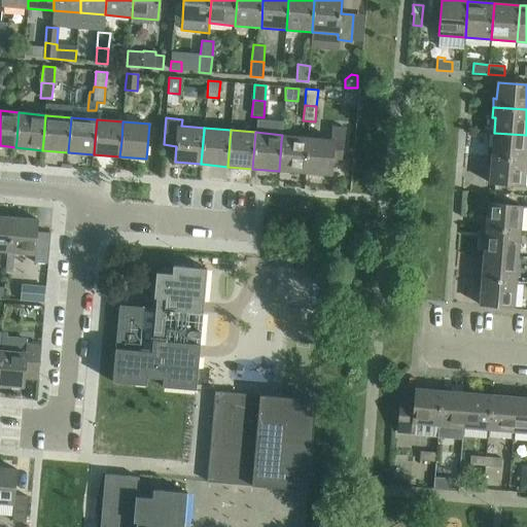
[(489,148),(488,157),(526,161),(526,146),(526,135),(494,133),(493,148),(489,148)]
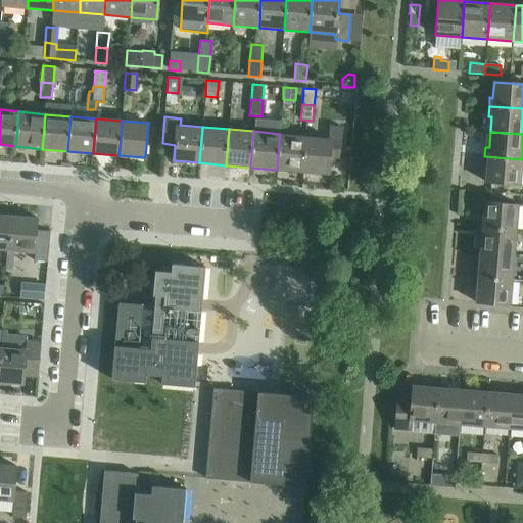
[(279,140),(277,170),(302,172),(304,140),(305,136),(280,134),(279,140)]
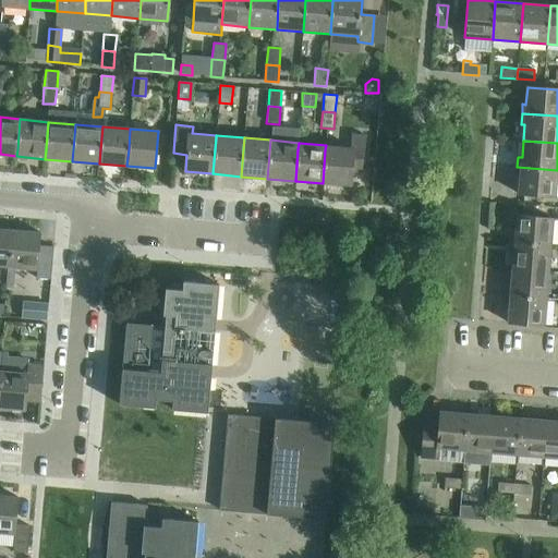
[(325,149),(323,183),(351,185),(352,171),(362,172),(364,146),(354,146),(354,147),(326,145),(325,149)]
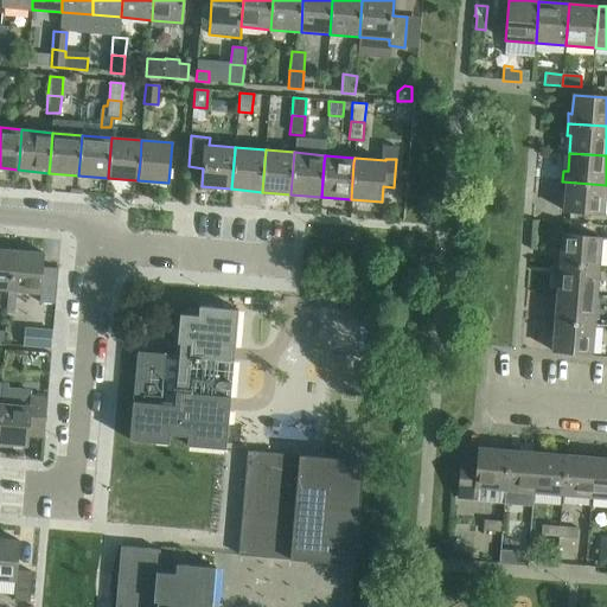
[(604,215),(606,185),(562,181),(562,193),(566,193),(563,211),(604,215)]
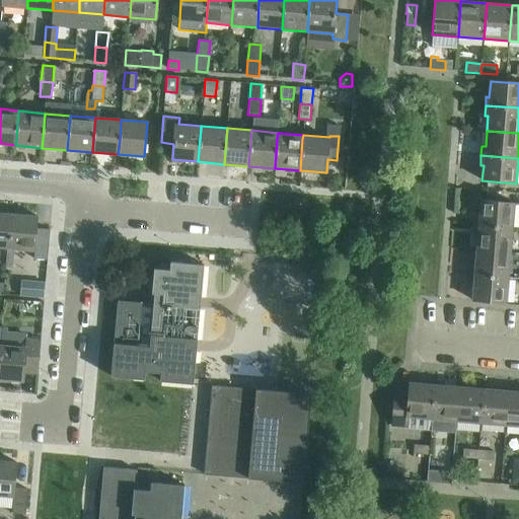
[(476,216),(475,226),(512,229),(514,204),(480,201),(478,217),(476,216)]
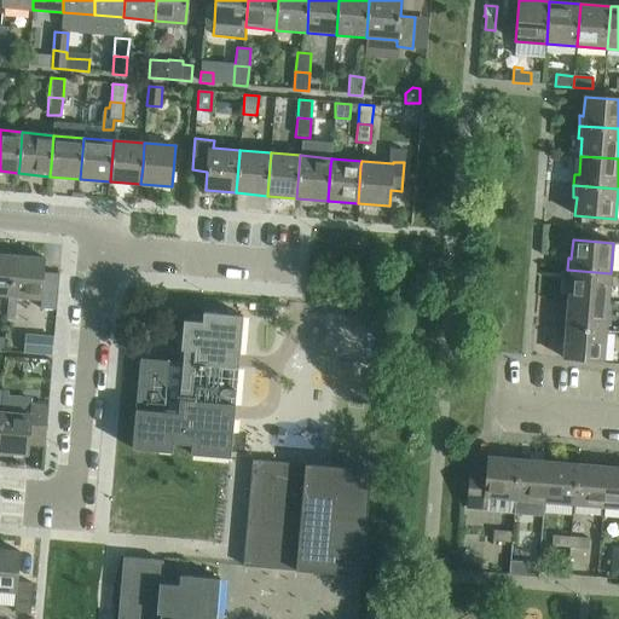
[(0,295),(7,296),(6,317),(7,317),(9,298),(10,298),(13,255),(0,254),(0,295)]
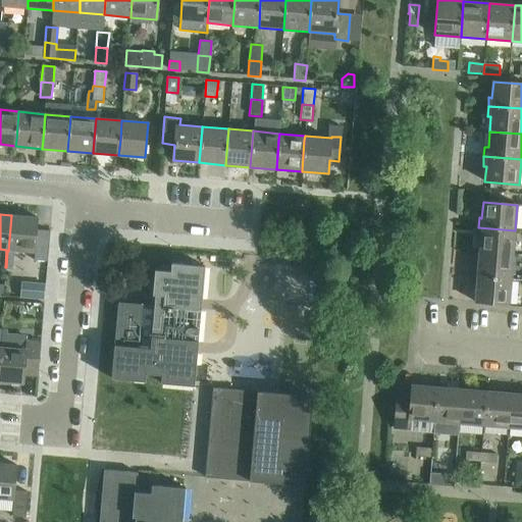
[(7,251),(6,267),(12,267),(14,251),(34,253),(33,260),(47,261),(49,231),(37,229),(38,218),(11,215),(8,251),(7,251)]
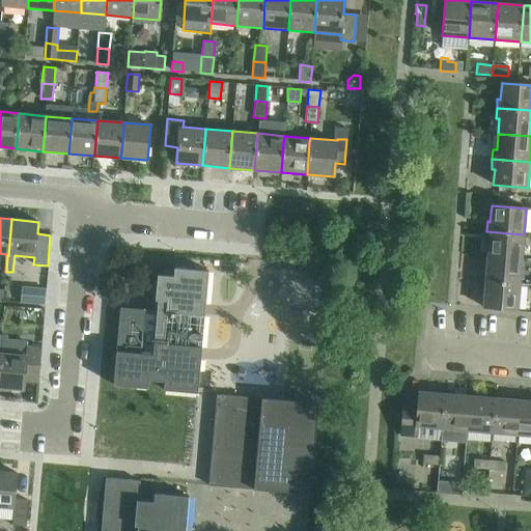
[(488,241),(487,256),(522,258),(524,234),(486,231),(486,241),(488,241)]
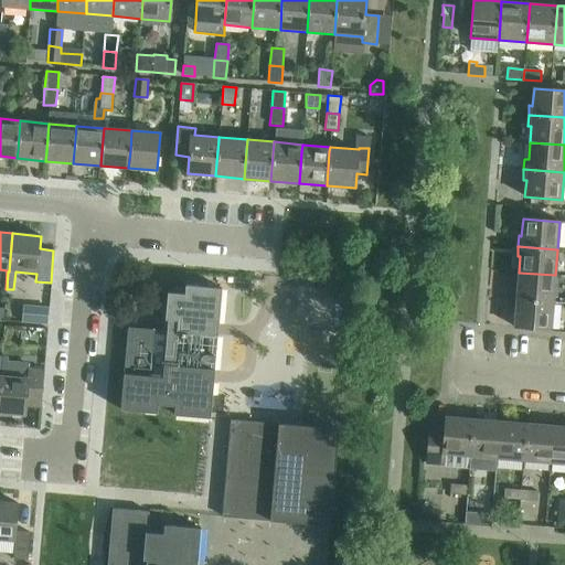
[(514,289),(514,299),(553,301),(555,275),(519,273),(518,290),(514,289)]
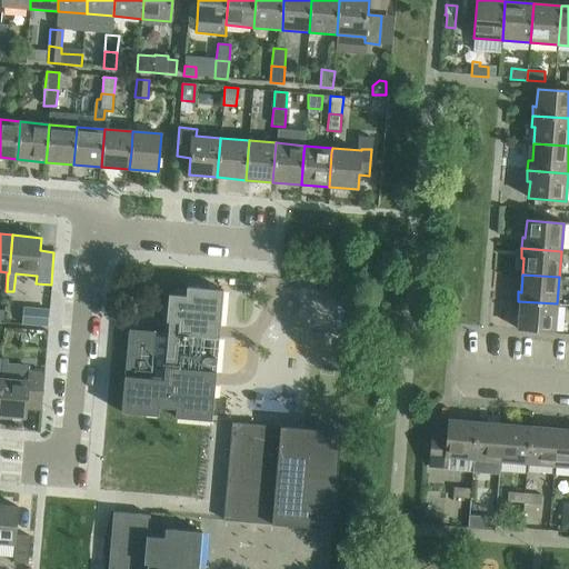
[(336,286),(335,298),(349,298),(350,287),(336,286)]
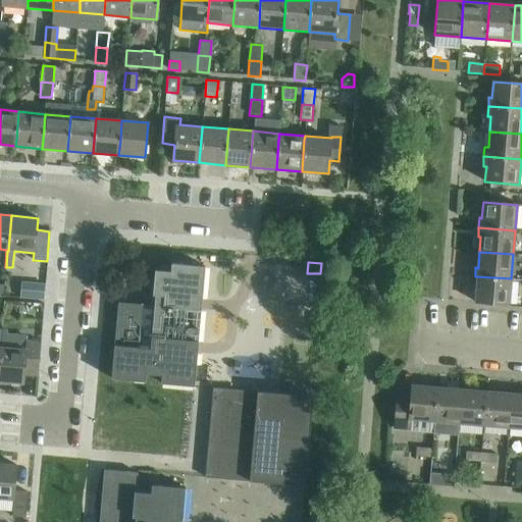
[(118,303),(112,378),(145,381),(146,373),(161,375),(161,383),(194,386),(198,342),(201,310),(198,310),(199,299),(202,300),(205,266),(171,263),(170,271),(154,270),(152,294),(146,294),(145,305),(118,303)]
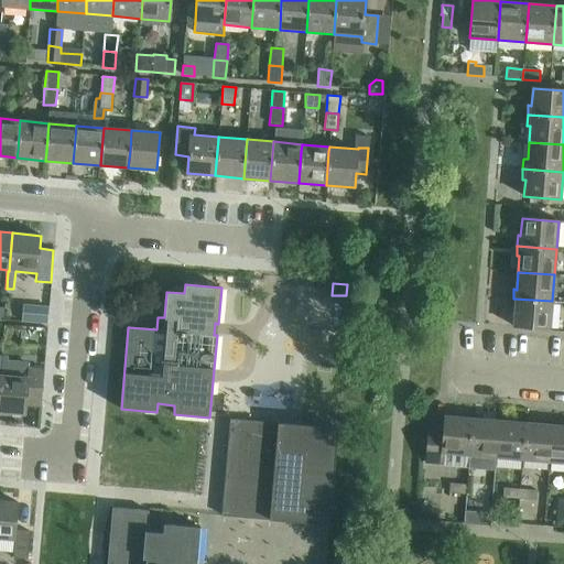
[(514,310),(513,326),(550,329),(552,301),(513,299),(512,308),(514,310)]
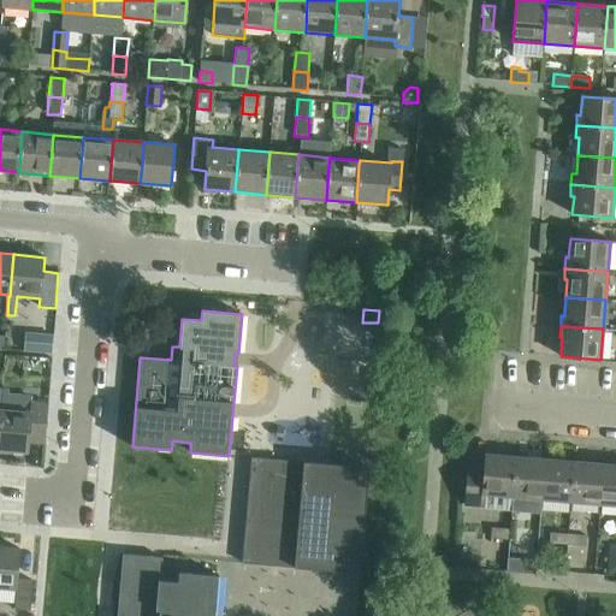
[(41,353),(51,354),(53,336),(42,335),(41,353)]
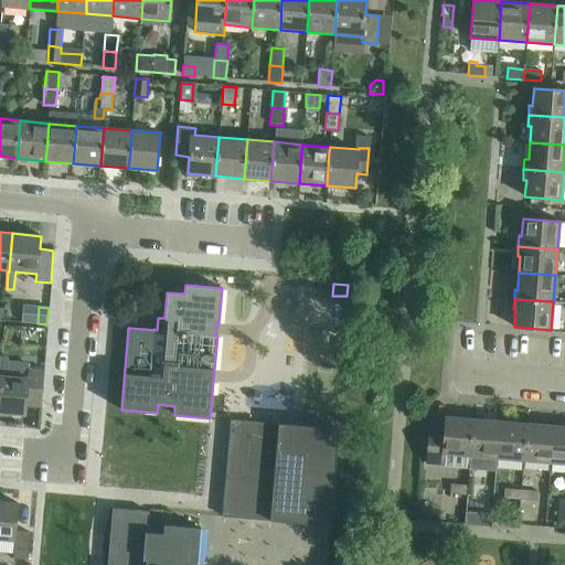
[(0,375),(0,381),(0,413),(25,415),(27,406),(41,407),(44,370),(28,369),(28,377),(6,375),(8,358),(0,356),(0,375)]
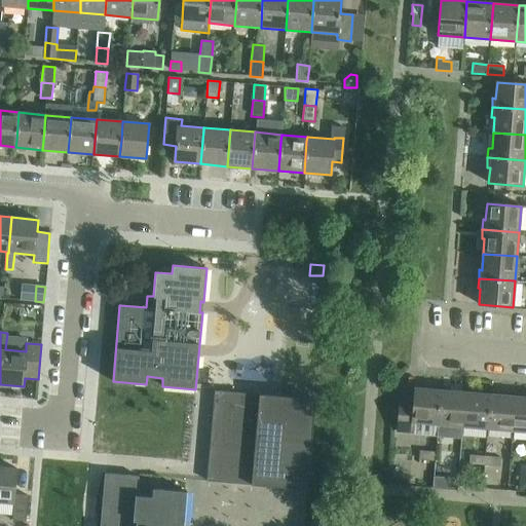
[(398,431),(405,433),(413,434),(413,422),(438,424),(441,388),(431,387),(431,389),(415,388),(414,393),(401,392),(398,431)]
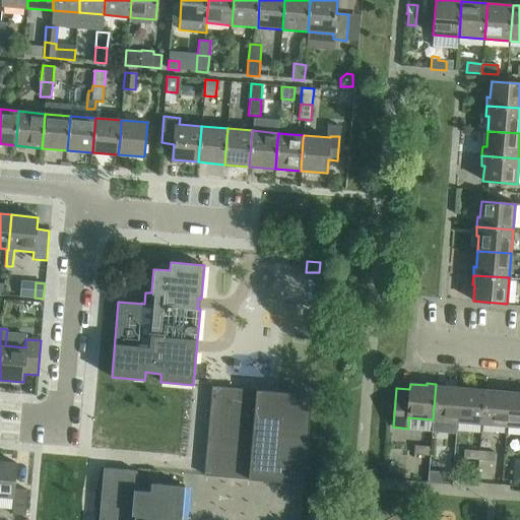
[(436,384),(433,419),(457,423),(460,388),(446,387),(446,384),(436,384)]
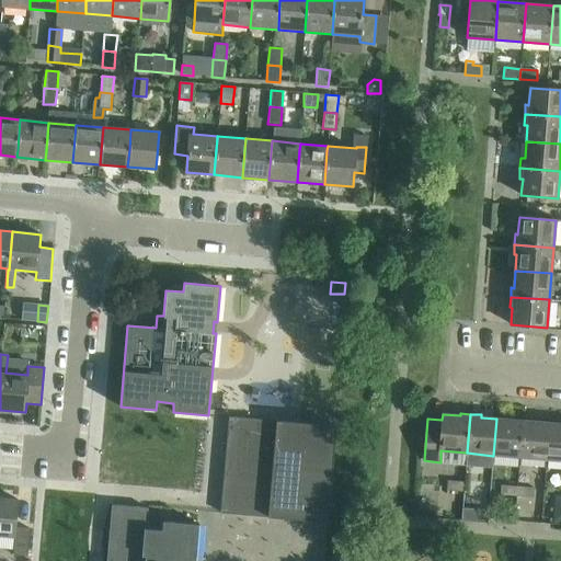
[(229,416),(220,513),(327,523),(335,426),(229,416)]
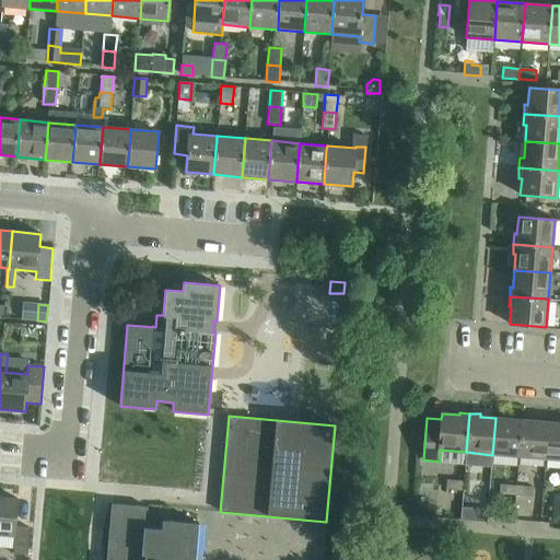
[(496,418),(492,455),(518,457),(523,417),(512,416),(512,419),(496,418)]
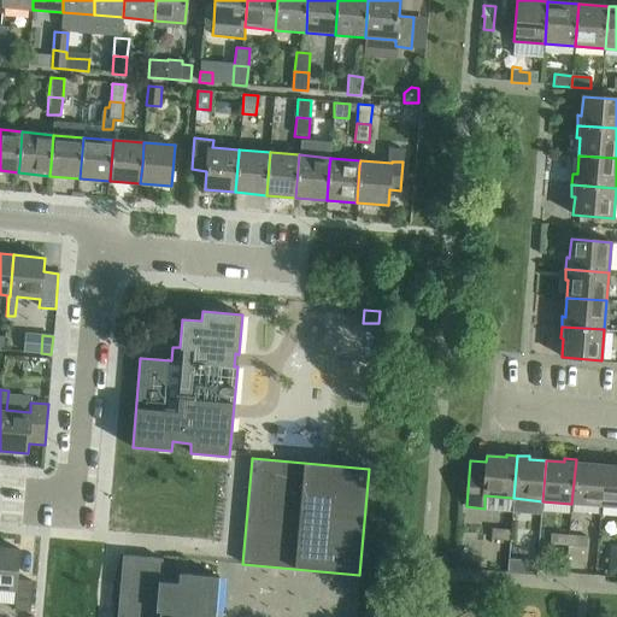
[(576,459),(571,504),(601,506),(605,465),(587,463),(587,460),(576,459)]
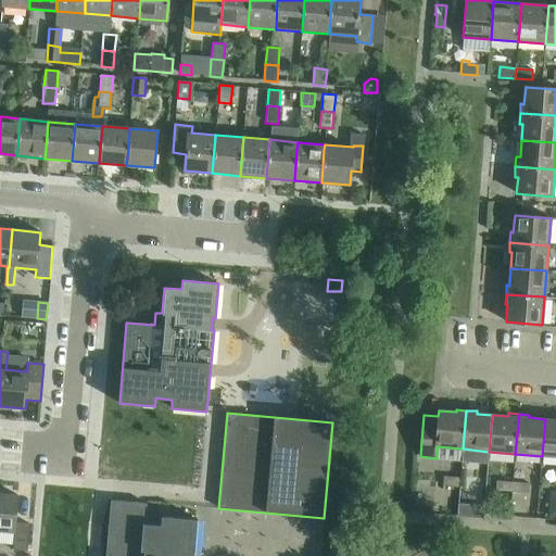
[(555,419),(545,419),(542,456),(555,456),(555,419)]
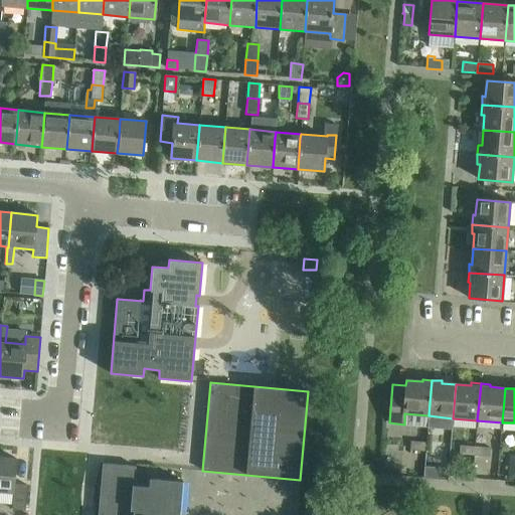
[(410,451),(425,452),(426,443),(410,442),(410,451)]
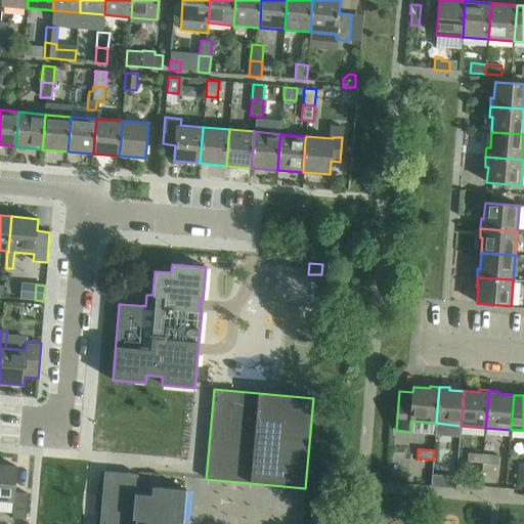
[(467,463),(483,464),(483,454),(468,453),(467,463)]
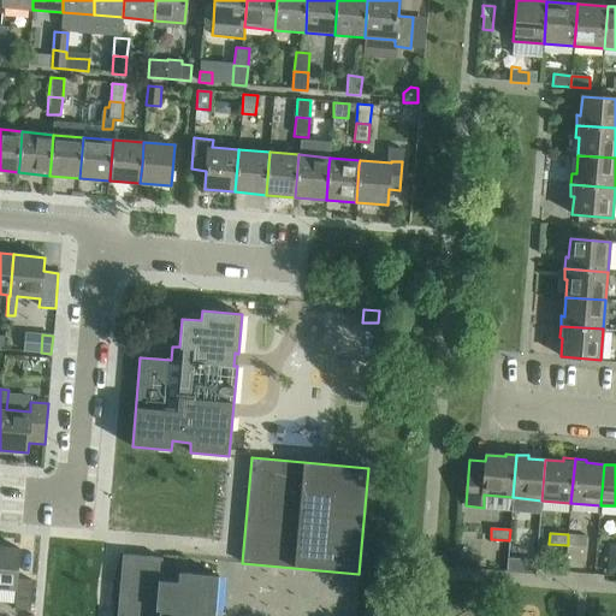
[(568,534),(568,545),(586,546),(587,535),(568,534)]
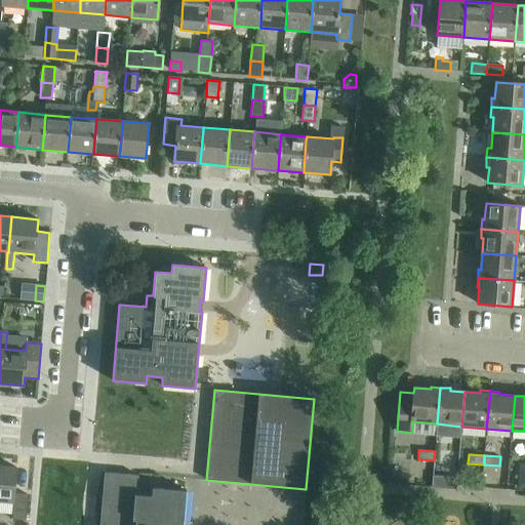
[(0,501),(13,503),(12,520),(25,521),(28,494),(14,493),(16,468),(0,466),(0,501)]
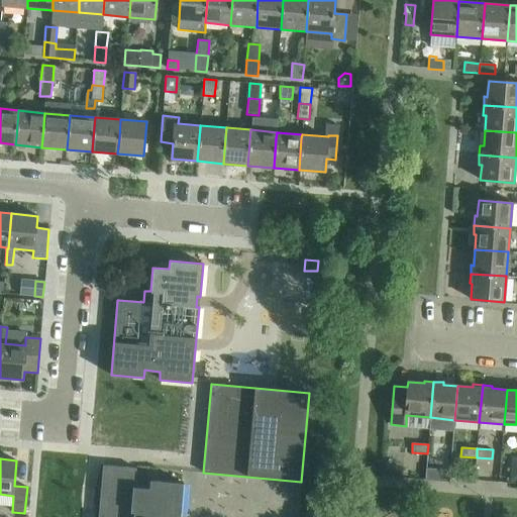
[(103,466),(98,516),(180,516),(183,483),(150,481),(149,488),(134,487),(136,469),(103,466)]
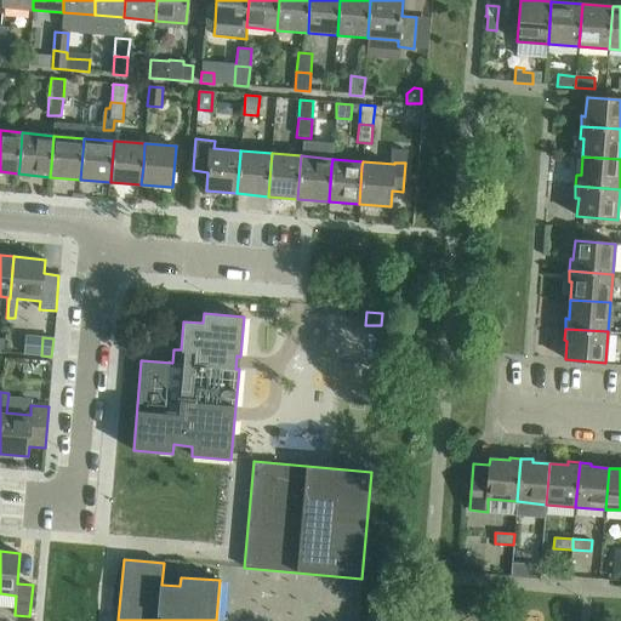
[(511,571),(511,577),(533,579),(537,580),(541,580),(541,574),(542,565),(512,563),(511,571)]
